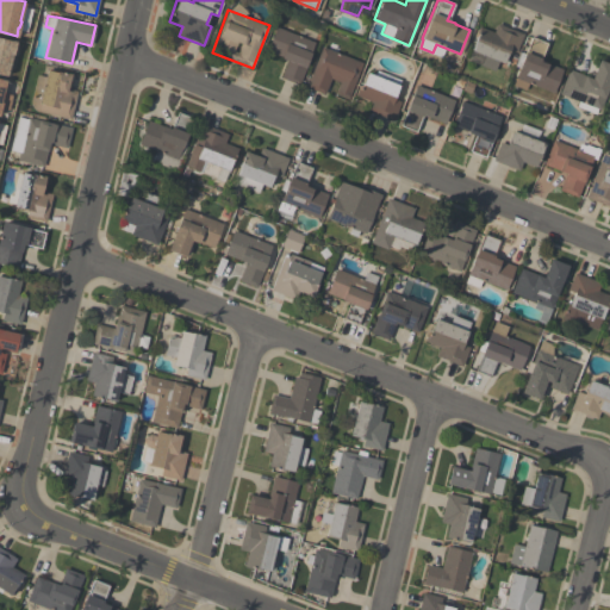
[(522,33),(516,51),(509,49),(504,62),(498,61),(493,70),(480,66),(484,55),(471,50),(479,27),(493,32),(497,23),(522,33)]
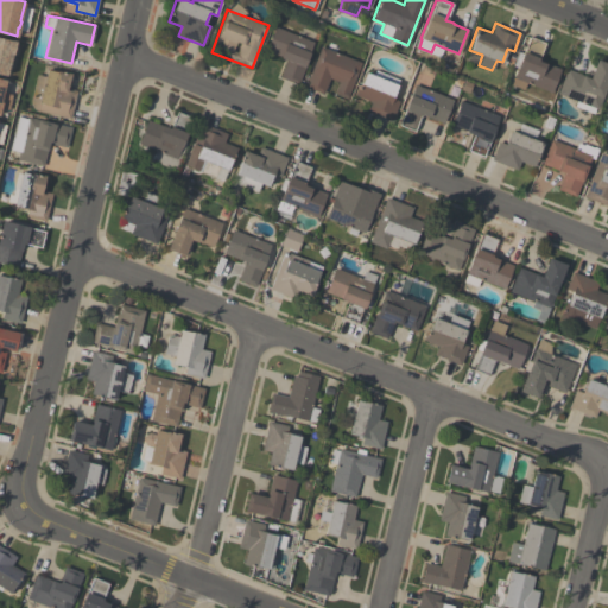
[(298,84),(280,77),(286,59),(280,57),(265,51),(274,26),(314,42),(304,65),(305,67),(298,84)]
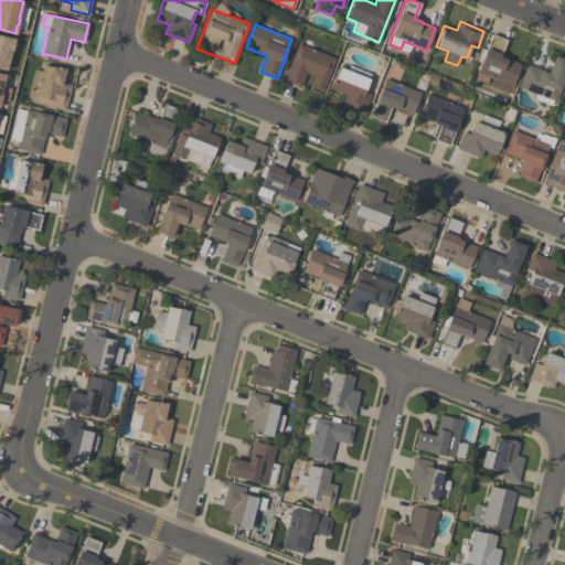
[(0,33),(14,38),(12,50),(11,50),(6,70),(0,67),(0,33)]
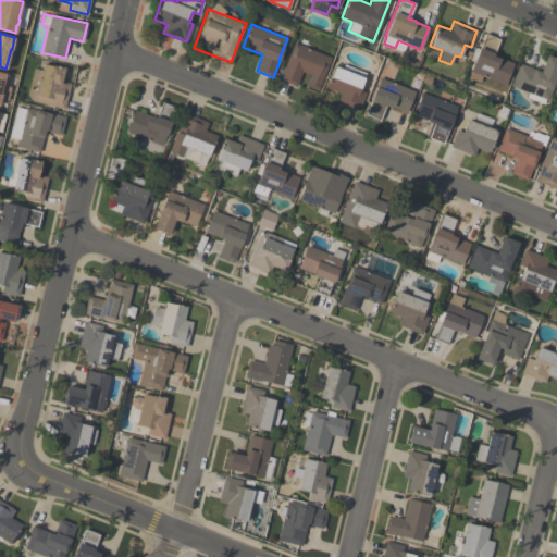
[(499,38),(493,54),(514,63),(505,85),(482,75),(479,82),(468,77),(470,71),(473,61),(469,60),(474,48),(479,49),(484,33),(499,38)]
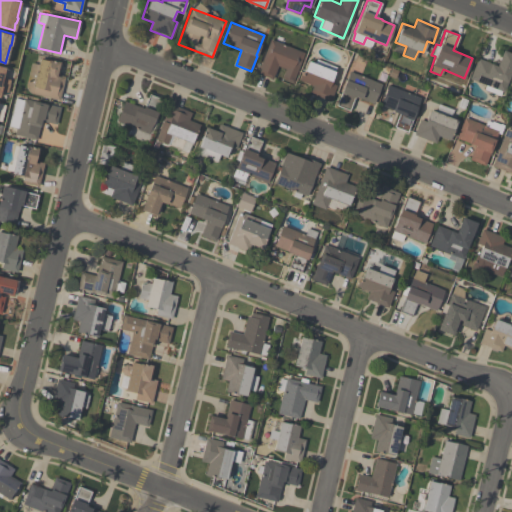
[(256,73),(270,39),(304,53),(293,80),(283,75),(285,69),(277,66),(272,79),(256,73)]
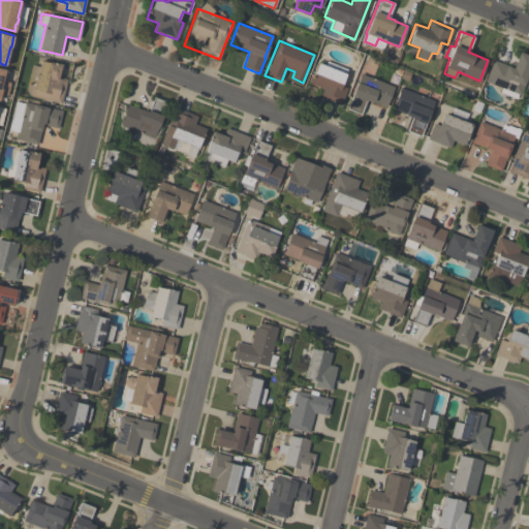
[(528,72),(521,95),(518,94),(516,98),(500,92),(501,88),(486,82),(494,60),(514,67),(519,52),(528,55),(528,72)]
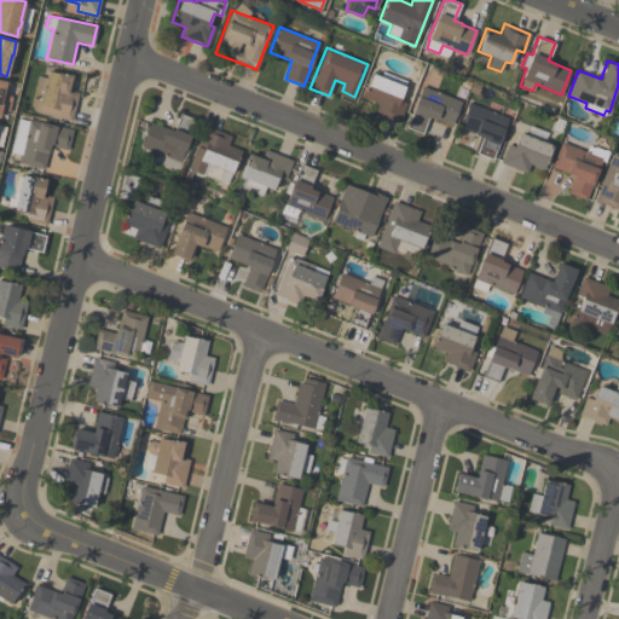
[(33,110),(32,108),(32,105),(32,103),(38,75),(46,77),(47,70),(58,73),(58,71),(73,75),(69,91),(79,93),(71,121),(39,113),(35,111),(33,110)]
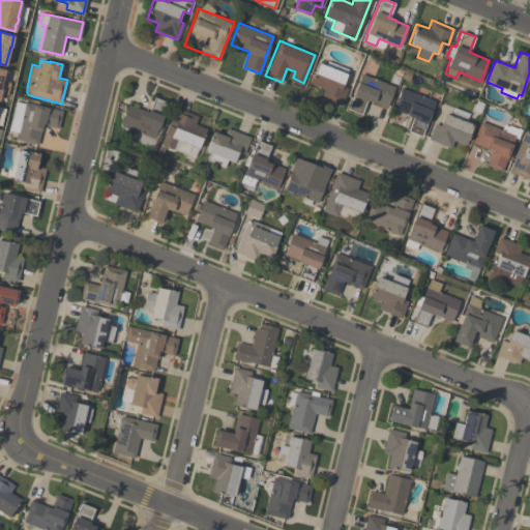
[(342,105),(319,95),(322,88),(310,83),(311,79),(313,79),(319,63),(325,65),(327,61),(348,69),(346,74),(347,74),(342,86),(348,88),(342,105)]
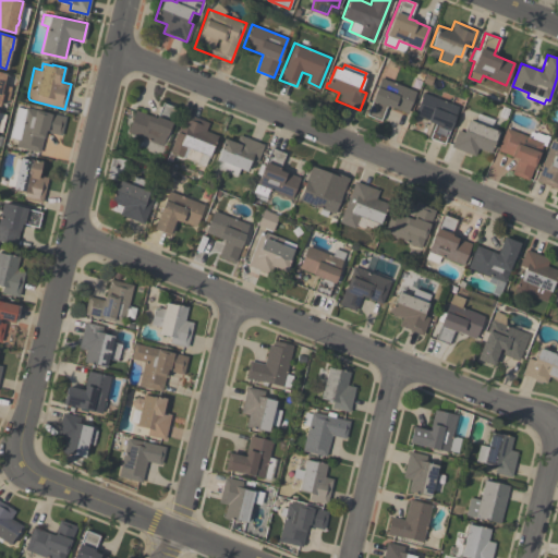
[(0,71),(5,73),(2,84),(11,86),(8,100),(0,98),(0,71)]
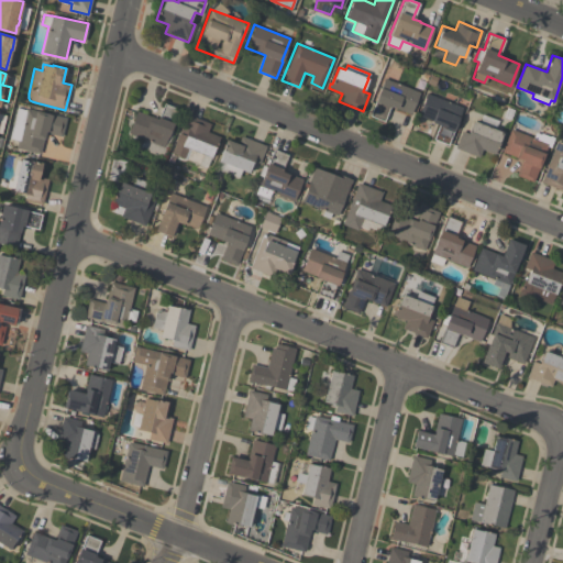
[(419,92),(410,114),(389,106),(383,121),(368,116),(384,78),(419,92)]
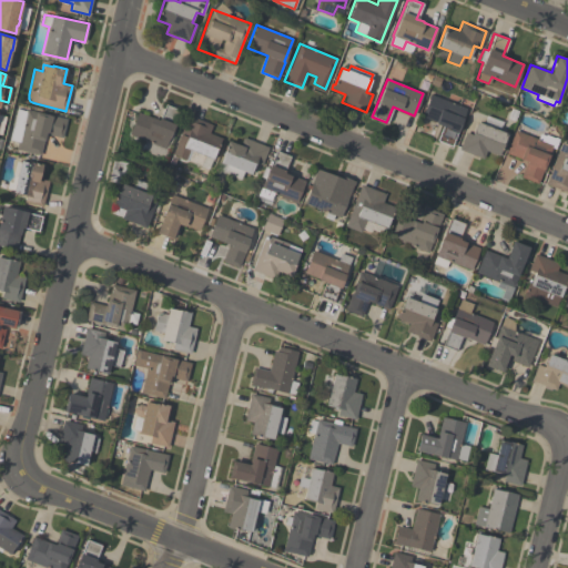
[(437,140),(442,127),(434,123),(435,121),(422,117),(430,94),(466,109),(452,145),(437,140)]
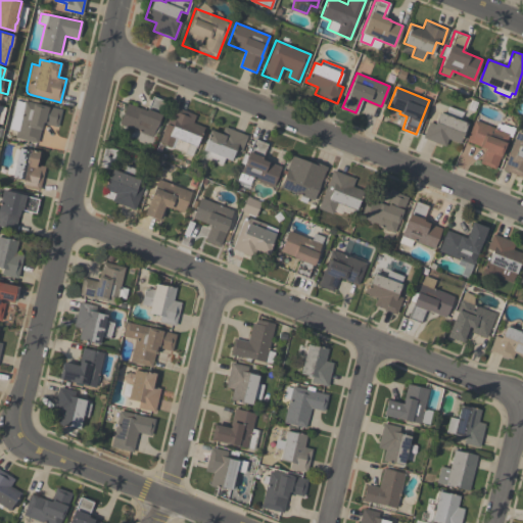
[(119,124),(127,103),(147,110),(152,96),(165,101),(149,146),(130,139),(133,130),(119,124)]
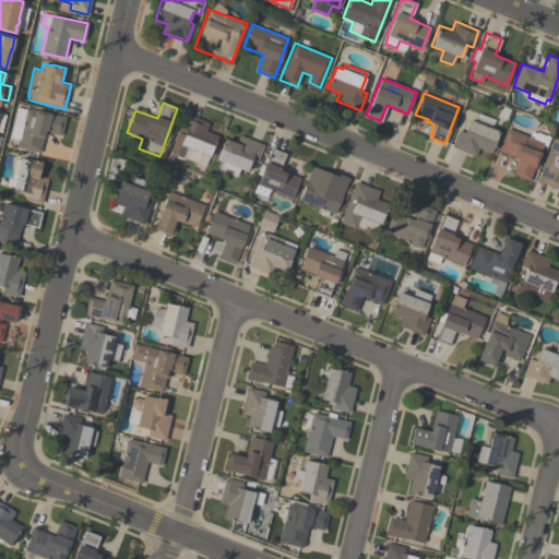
[(66,117),(61,135),(44,131),(39,153),(15,147),(18,140),(9,138),(16,107),(24,109),(25,107),(66,117)]
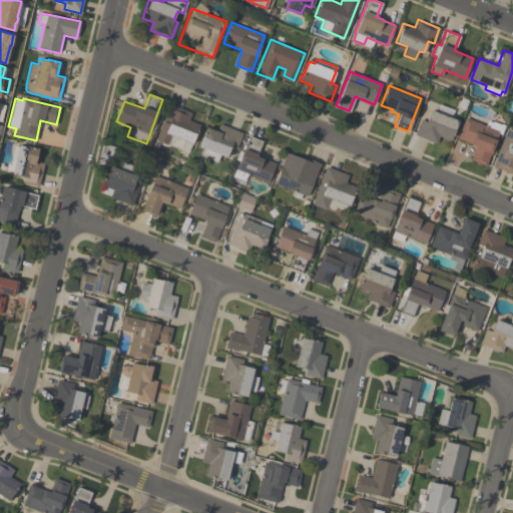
[(190,112),(188,119),(199,124),(188,153),(155,140),(169,104),(190,112)]
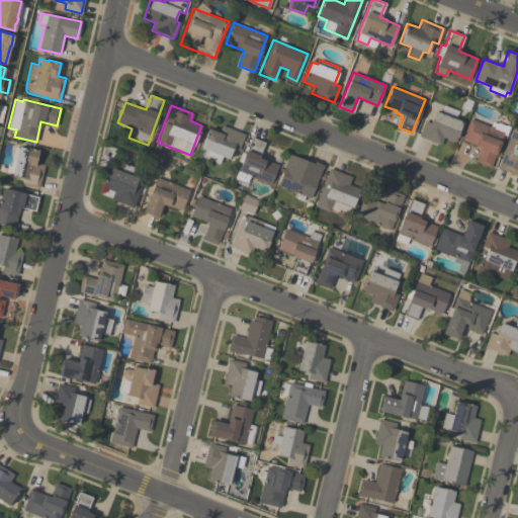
[(454,142),(443,137),(440,145),(418,136),(424,120),(430,122),(435,110),(440,112),(442,108),(456,113),(454,118),(462,121),(454,142)]
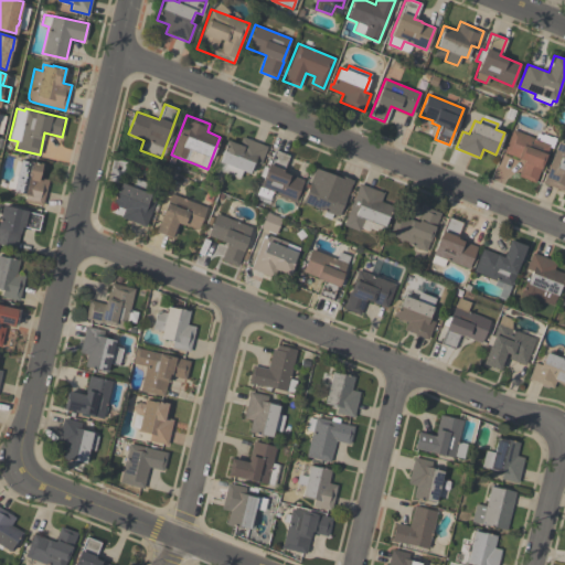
[(518,176),(524,160),(503,152),(512,129),(534,138),(536,132),(542,135),(542,134),(551,137),(555,138),(552,148),(548,147),(535,182),(518,176)]
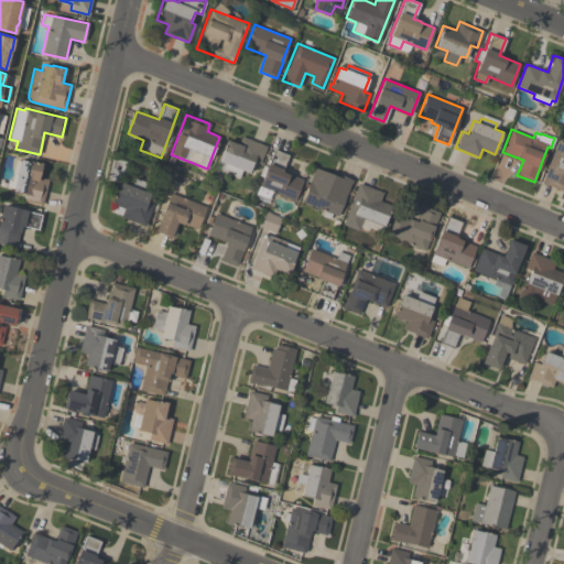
[(239,144),(241,137),(267,147),(260,163),(255,161),(249,173),(242,170),(238,180),(215,171),(225,149),(223,148),(227,139),(239,144)]
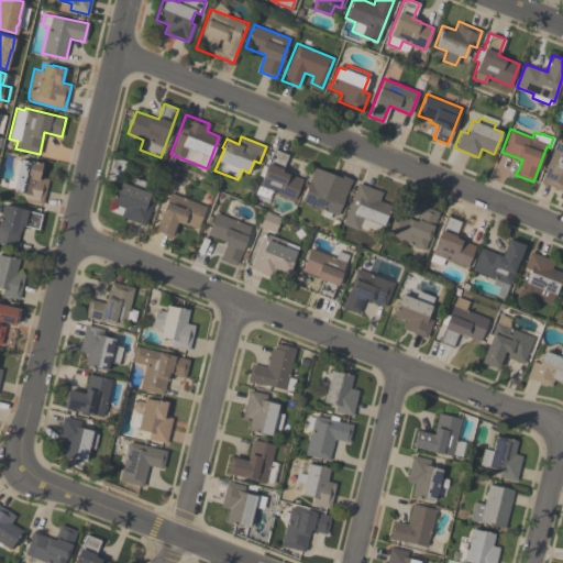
[(562,190),(540,183),(556,141),(562,143),(562,190)]
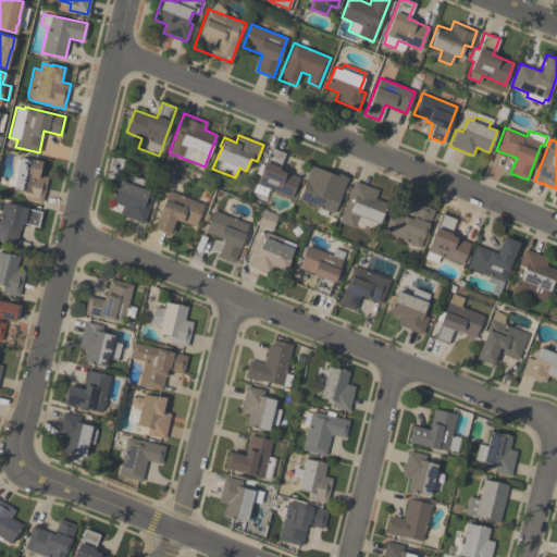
[(256,184),(271,147),(285,153),(279,169),(299,177),(291,198),(256,184)]
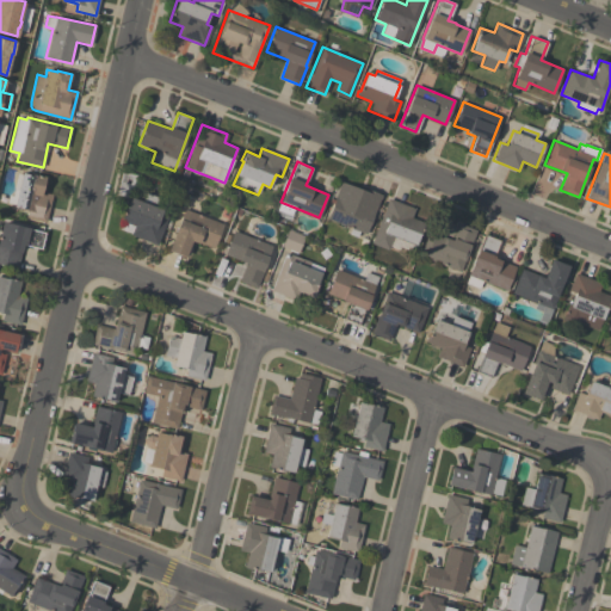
[(43,192),(53,195),(45,222),(26,217),(28,210),(14,207),(14,205),(7,203),(8,196),(13,196),(14,190),(18,190),(23,172),(32,174),(32,173),(47,177),(43,192)]
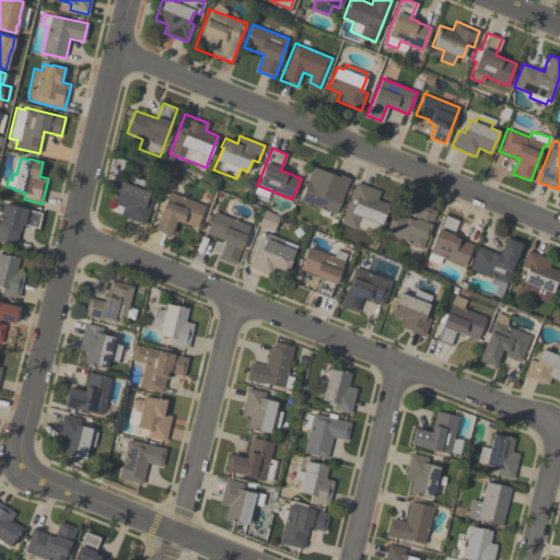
[(350,178),(348,183),(347,183),(335,213),(329,212),(327,218),(319,214),(322,209),(300,200),(313,166),(331,174),(333,172),(350,178)]
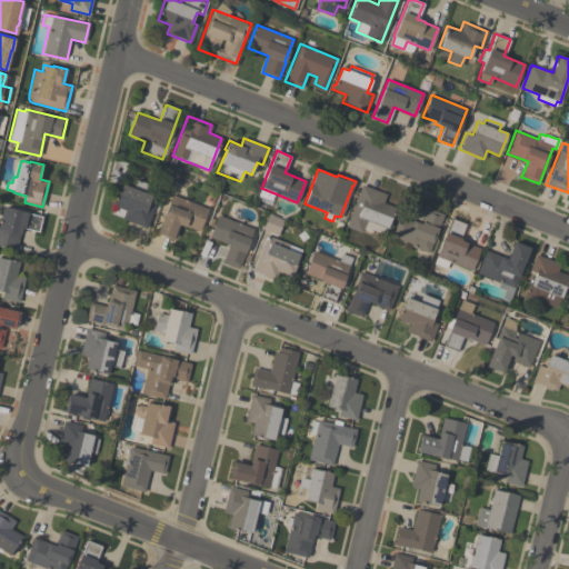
[(122,219),(126,210),(113,206),(122,183),(132,188),(136,180),(149,185),(146,193),(151,196),(150,199),(157,202),(147,228),(122,219)]
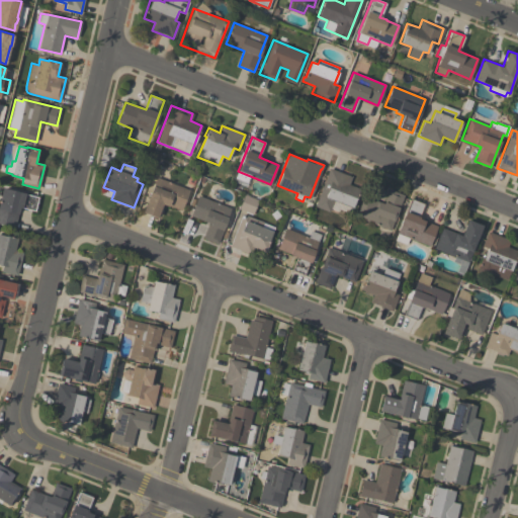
[(314,206),(329,168),(351,176),(348,184),(359,189),(352,207),(347,205),(344,211),(338,208),(337,211),(330,208),(329,211),(314,206)]
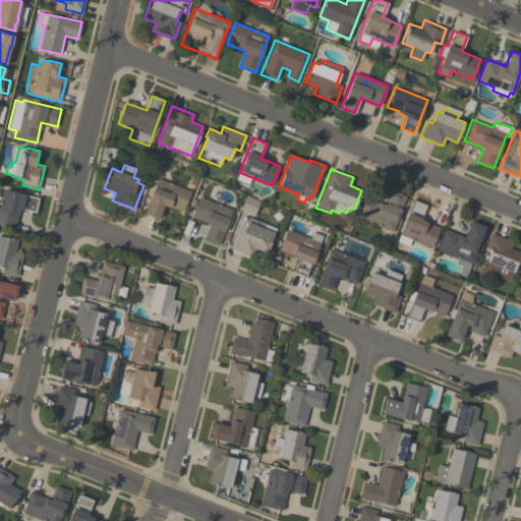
[(190,191),(182,212),(163,205),(158,219),(143,213),(158,178),(190,191)]
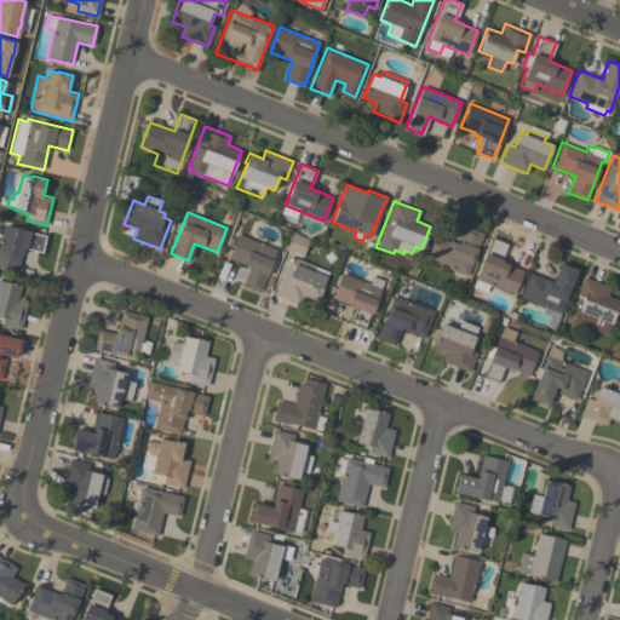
[(0,268),(0,234),(3,224),(46,235),(41,253),(23,248),(17,273),(0,268)]
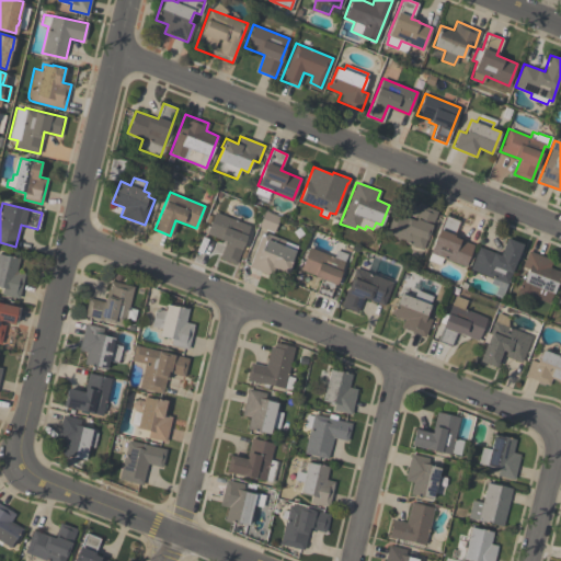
[(437,212),(422,250),(385,235),(393,213),(414,220),(420,205),(437,212)]
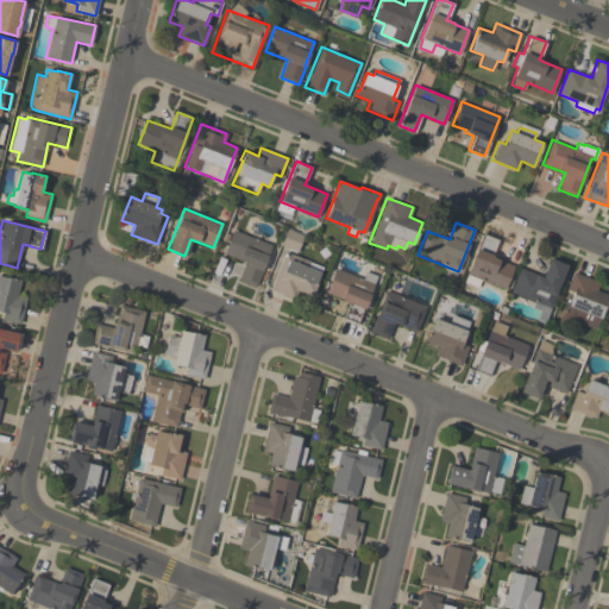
[(238,281),(245,262),(224,255),(233,230),(271,245),(256,288),(238,281)]
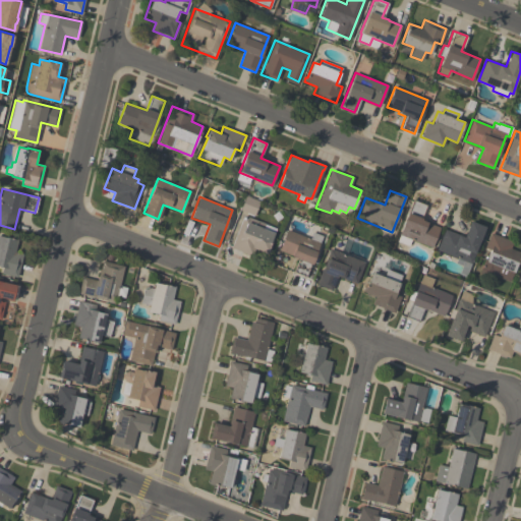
[(246,196),(259,201),(254,215),(241,210),(246,196)]
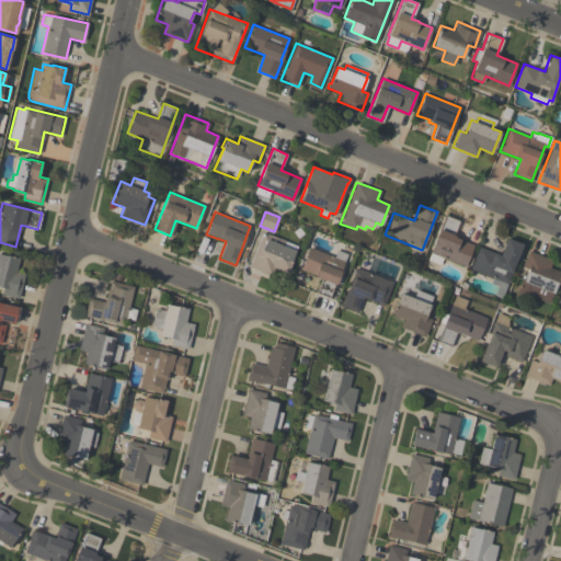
[(426,260),(444,215),(459,221),(453,237),(473,244),(464,266),(442,259),(439,264),(426,260)]
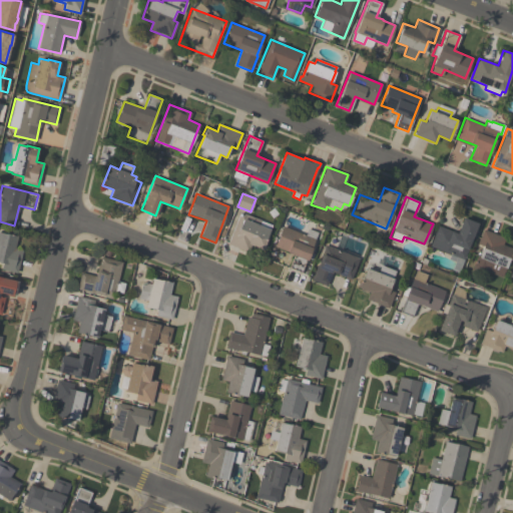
[(227,244),(240,212),(262,220),(260,225),(271,229),(263,249),(250,244),(247,252),(227,244)]
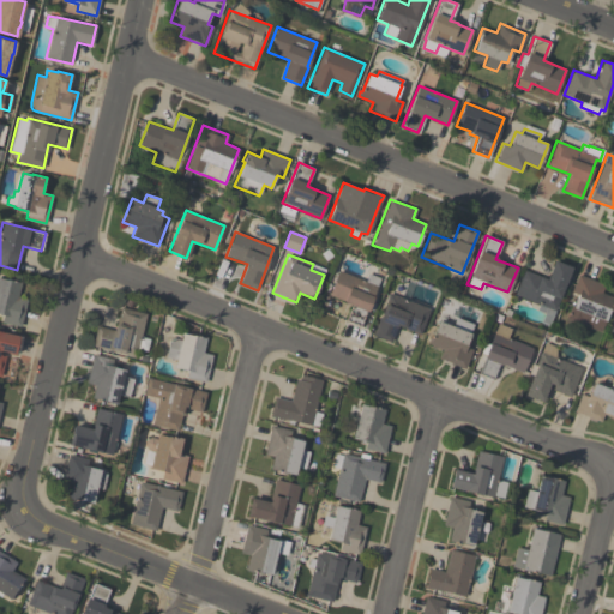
[(541,323),(545,313),(536,309),(539,305),(515,295),(524,270),(546,278),(553,259),(571,266),(548,326),(541,323)]
